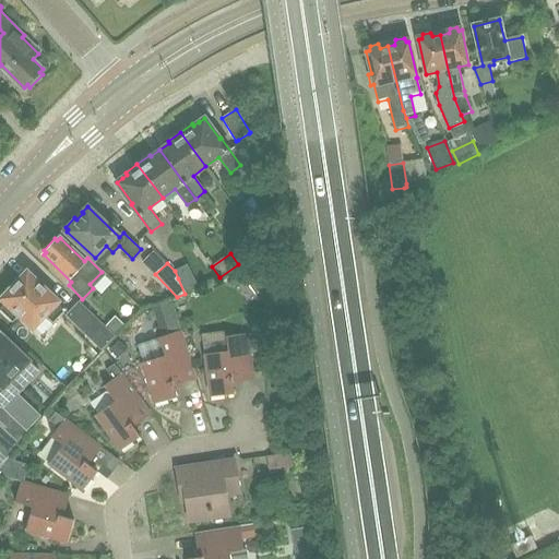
[(175,271),(178,278),(185,294),(199,286),(189,264),(175,271)]
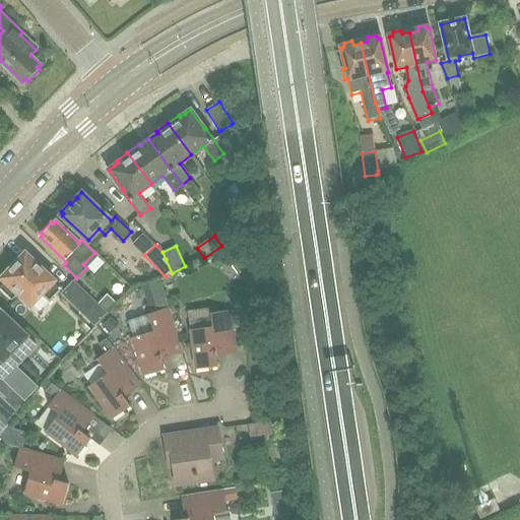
[(51,299),(62,286),(25,253),(2,277),(6,281),(1,287),(12,298),(18,293),(31,305),(44,291),(51,299)]
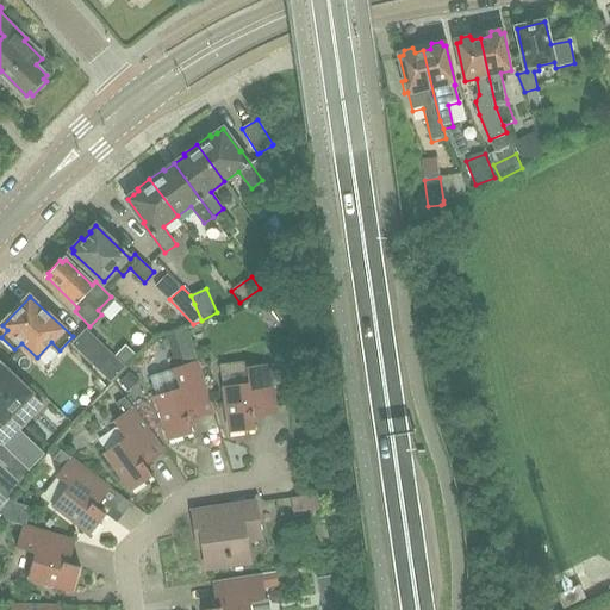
[(191,421),(215,414),(188,328),(176,331),(186,365),(174,368),(180,388),(155,396),(169,441),(194,433),(191,421)]
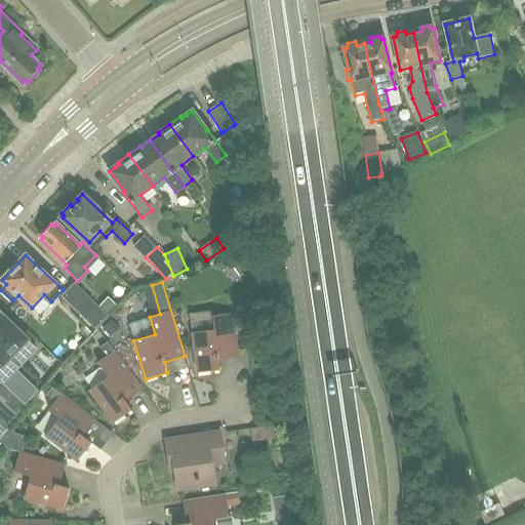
[(63,298),(95,329),(109,315),(76,284),(63,298)]
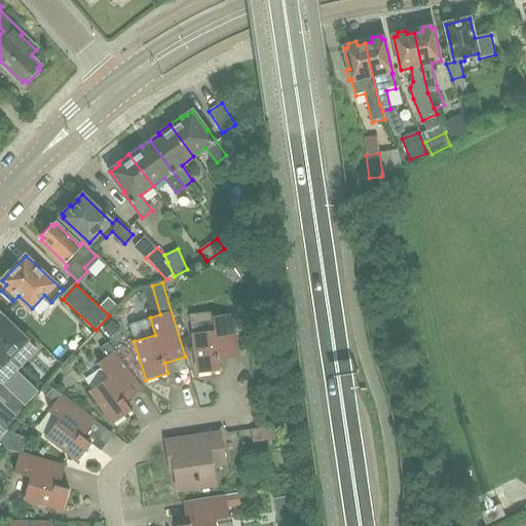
[(0,401),(15,416),(16,417),(26,406),(25,406),(38,392),(16,372),(22,366),(12,355),(27,340),(0,313),(0,362),(6,369),(0,374),(0,382),(1,383),(0,384),(0,401)]
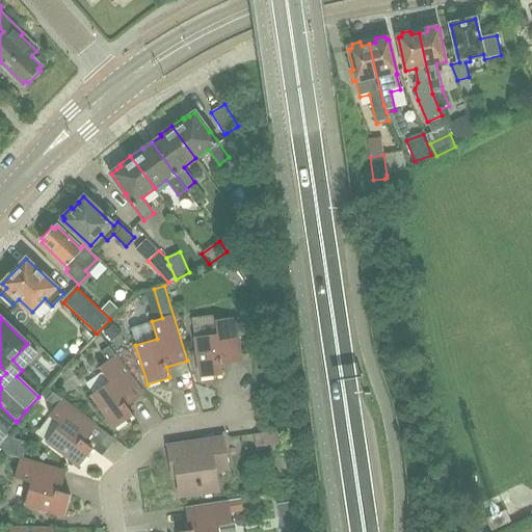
[(216,320),(218,334),(195,337),(201,378),(223,375),(222,364),(242,361),(237,317),(216,320)]
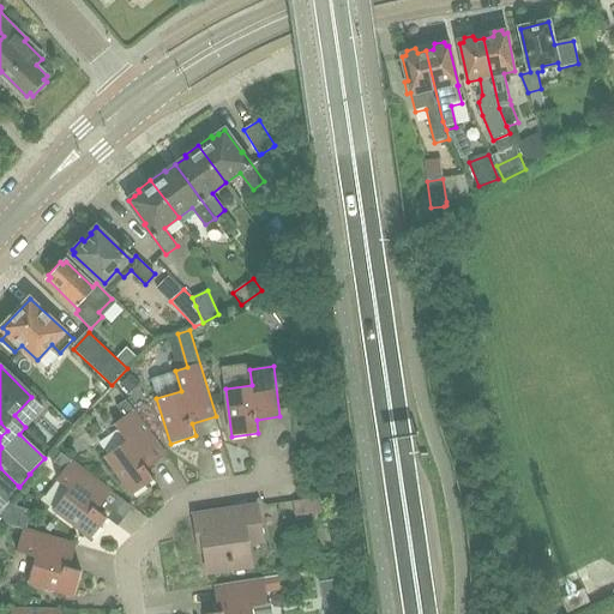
[(167,455),(127,399),(118,407),(125,416),(115,423),(127,440),(106,456),(133,494),(155,480),(148,469),(167,455)]
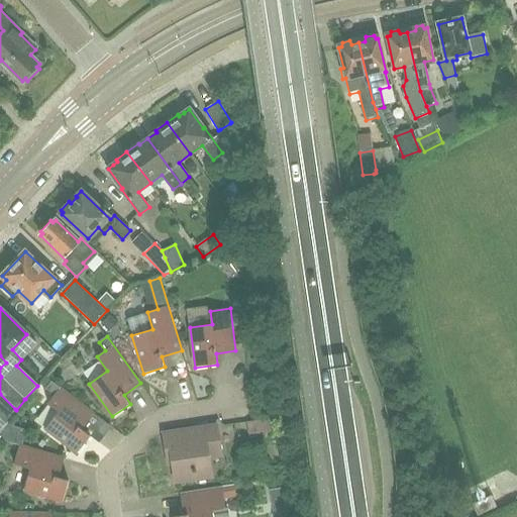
[(179,364),(183,384),(191,382),(187,363),(179,364)]
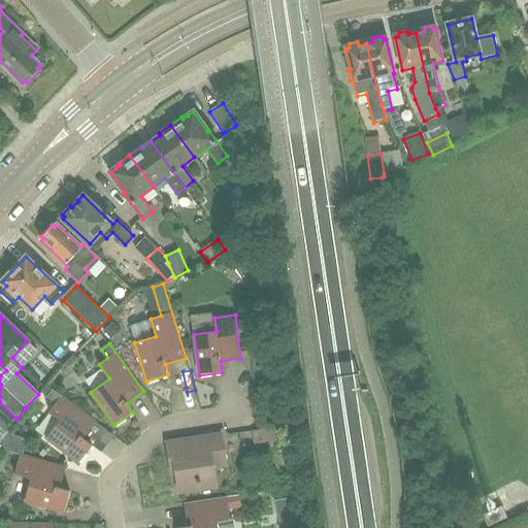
[(79,371),(64,378),(70,392),(86,386),(79,371)]
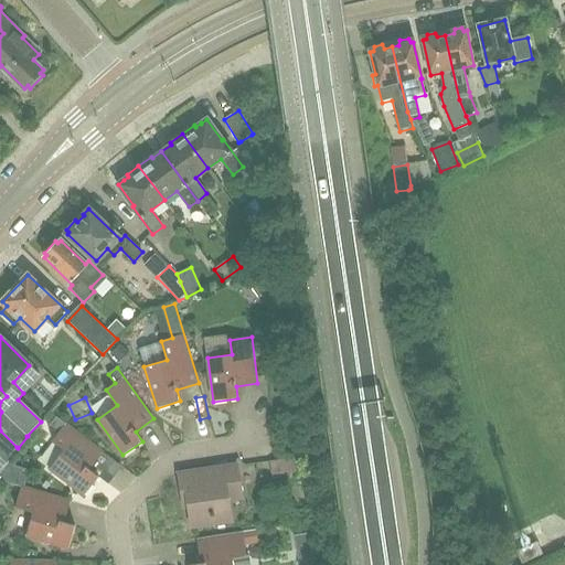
[(103,451),(57,416),(51,425),(60,432),(53,440),(64,450),(50,469),(84,496),(99,477),(89,469),(103,451)]
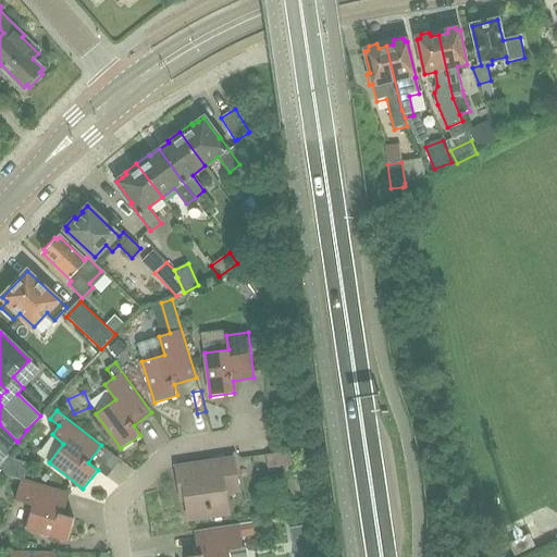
[(19,443),(17,442),(16,441),(0,424),(0,445),(10,454),(19,443)]
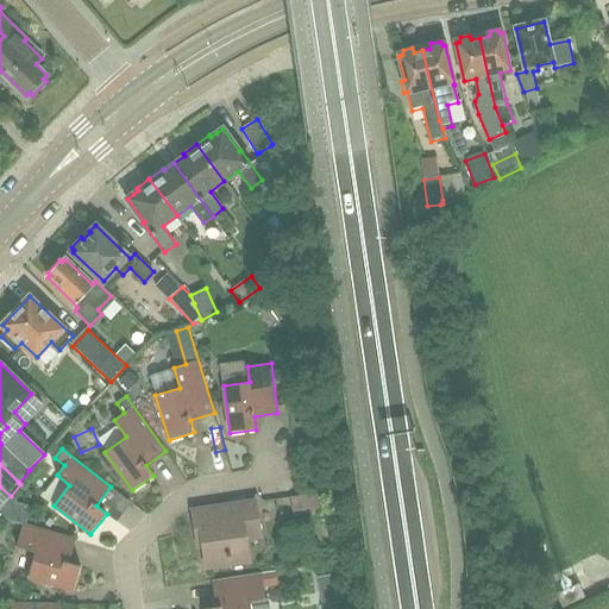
[(332,491),(292,497),(294,513),(319,509),(318,503),(333,501),(332,491)]
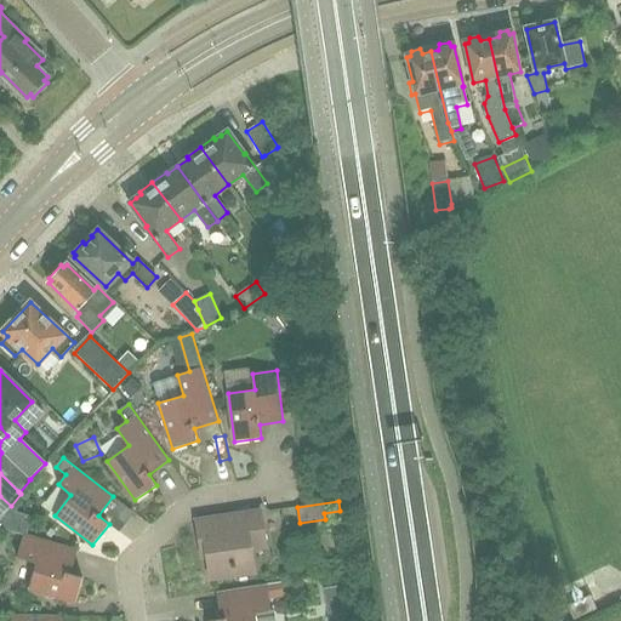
[(11,513),(10,530),(32,533),(33,516),(11,513)]
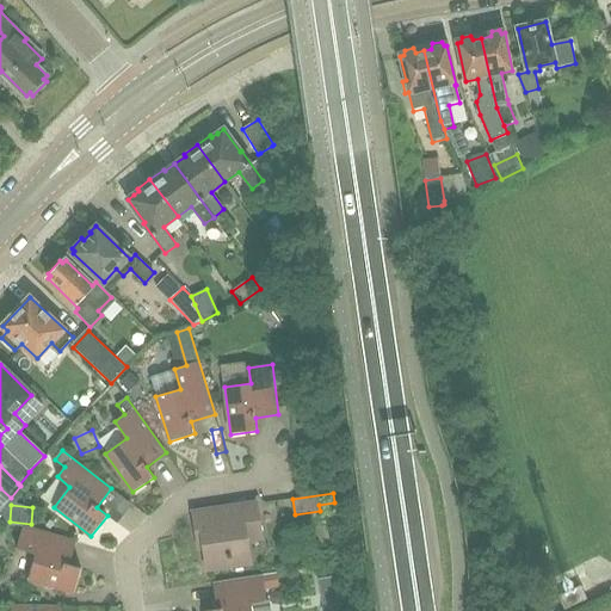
[(261,537),(257,505),(195,514),(199,547),(204,545),(208,568),(251,562),(247,539),(261,537)]
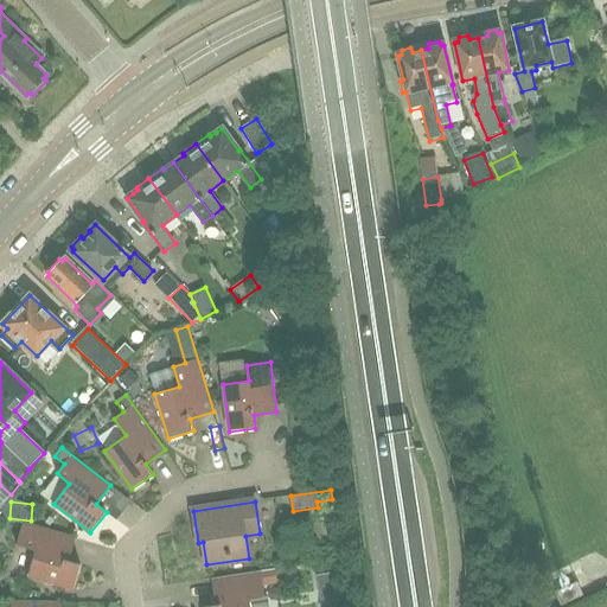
[(76,538),(23,523),(17,545),(36,551),(29,576),(74,589),(81,564),(69,561),(76,538)]
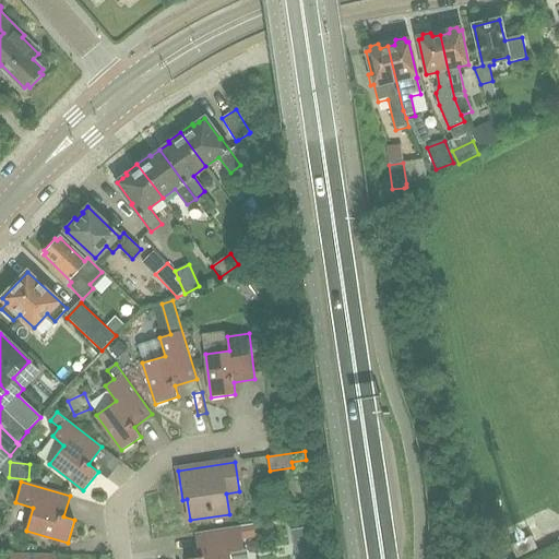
[(199,558),(188,558),(247,558),(246,549),(245,549),(242,540),(254,538),(252,524),(241,526),(195,533),(199,558)]
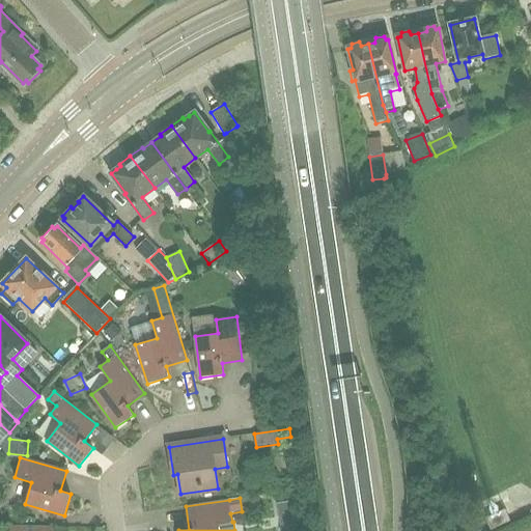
[(504,509),(485,518),(491,529),(509,521),(504,509)]
